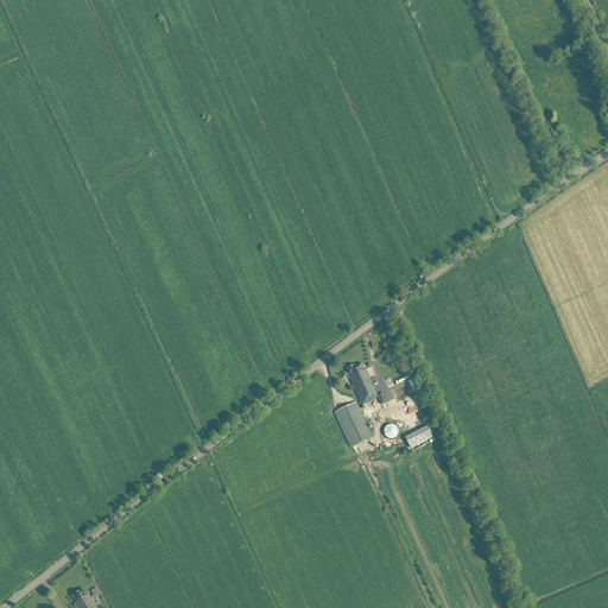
[(365,371),(361,365),(355,367),(355,366),(347,369),(348,373),(342,375),(343,379),(347,377),(347,378),(349,378),(361,403),(356,404),(356,403),(334,413),(350,448),(365,442),(365,444),(368,443),(367,441),(372,438),(358,406),(361,404),(362,405),(374,400),(373,399),(378,398),(381,405),(386,403),(382,393),(377,396),(366,369),(365,371)]
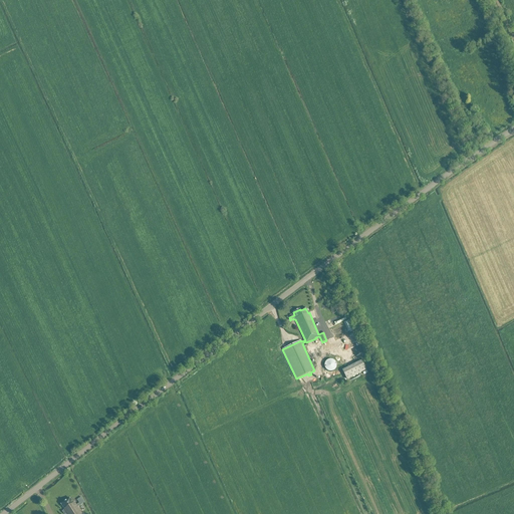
[(352,334),(339,341),(341,345),(354,339),(352,334)]
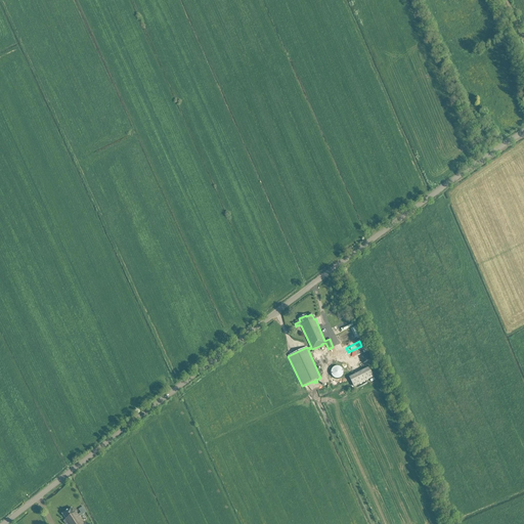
[(367,352),(361,355),(363,361),(369,358),(367,352)]
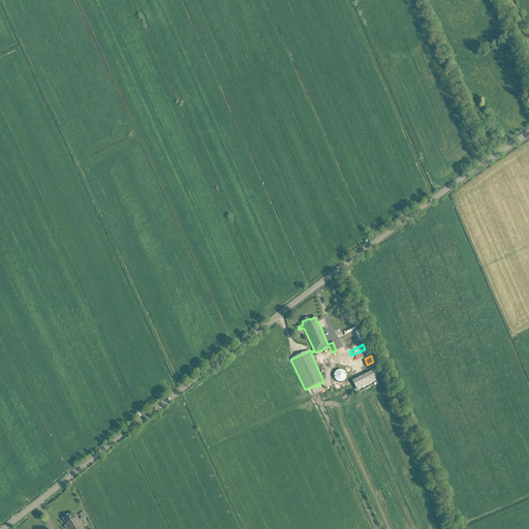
[(341,382),(343,381),(344,381),(346,379),(346,377),(346,376),(346,374),(345,373),(344,372),(343,371),(342,370),(341,370),(339,370),(337,371),(336,372),(335,373),(335,374),(334,376),(334,377),(335,379),(336,381),(338,382),(339,382),(341,382)]
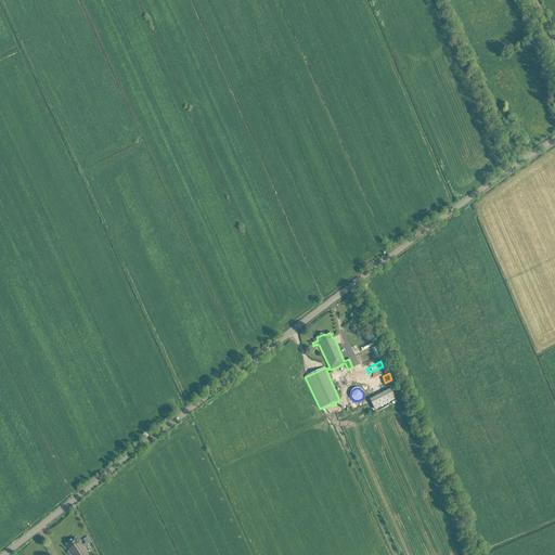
[(375,411),(396,400),(390,389),(370,400),(375,411)]
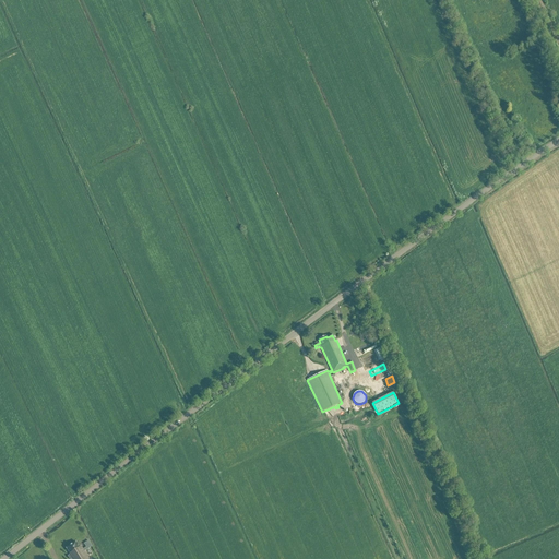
[(80,547),(76,542),(67,548),(70,554),(69,554),(70,556),(68,557),(69,558),(88,558),(81,546),(80,547)]
